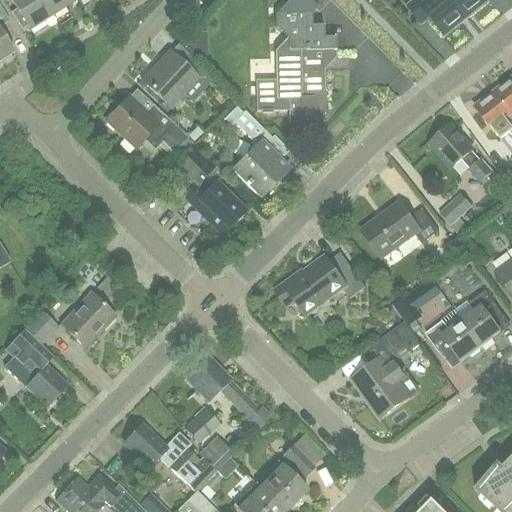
[(10,0),(12,2),(16,9),(10,12),(16,21),(21,29),(24,28),(27,26),(29,30),(32,33),(39,29),(46,25),(44,23),(43,21),(43,20),(53,14),(44,0),(10,0)]
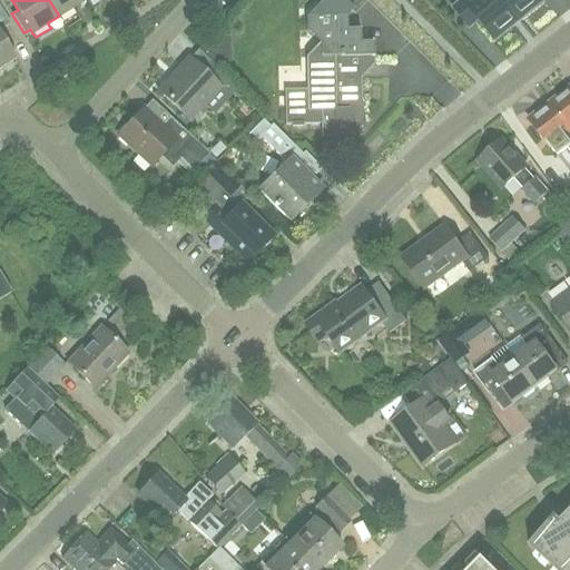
[(49,0),(59,16),(85,0),(49,0)]
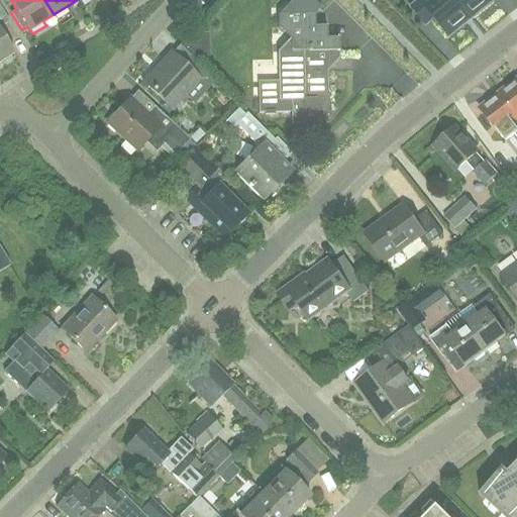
[(319,8),(310,0),(290,0),(276,15),(277,28),(289,40),(278,52),(279,65),(291,77),(291,100),(291,112),(303,124),(316,124),(319,127),(332,115),(328,111),(327,77),(339,66),(338,38),(326,38),(326,26),(314,26),(314,14),(319,8)]
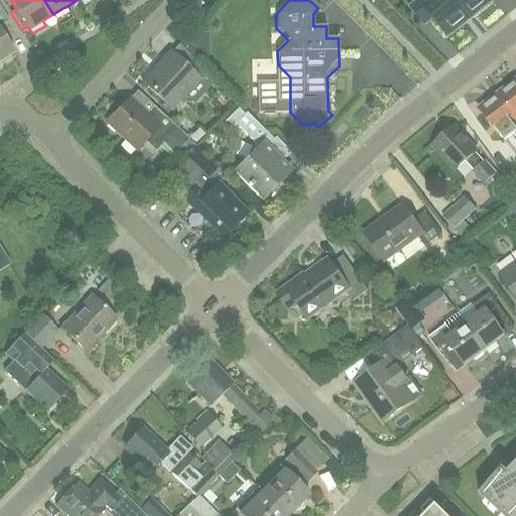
[(455,0),(417,0),(410,7),(423,23),(431,17),(446,36),(463,23),(461,21),(468,16),(455,0)]
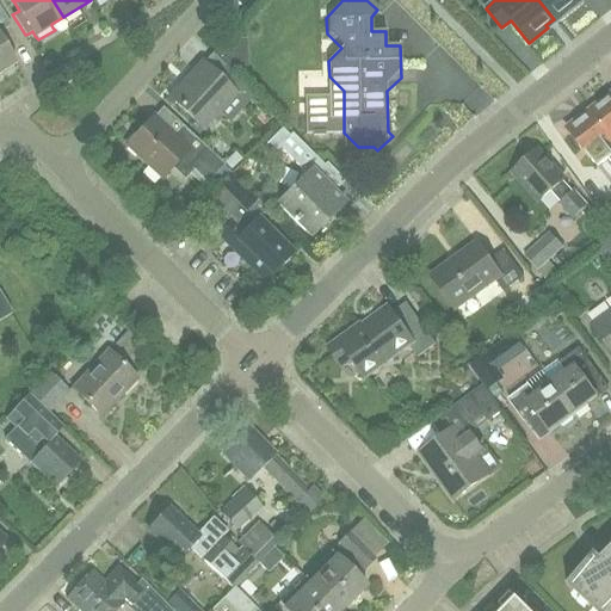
[(538,0),(554,19),(562,12),(563,14),(581,0),(538,0)]
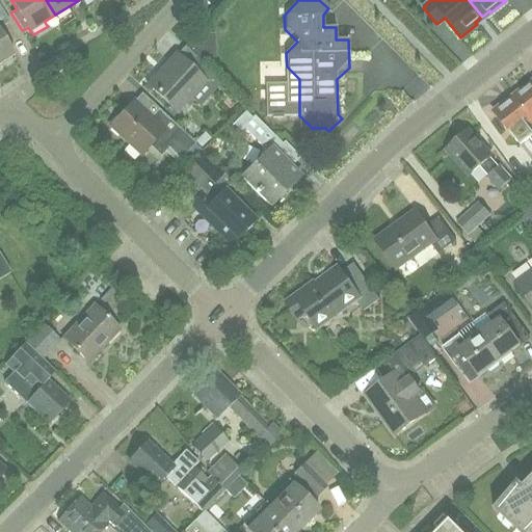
[(206,34),(201,29),(184,47),(202,63),(207,58),(202,54),(201,38),(206,34)]
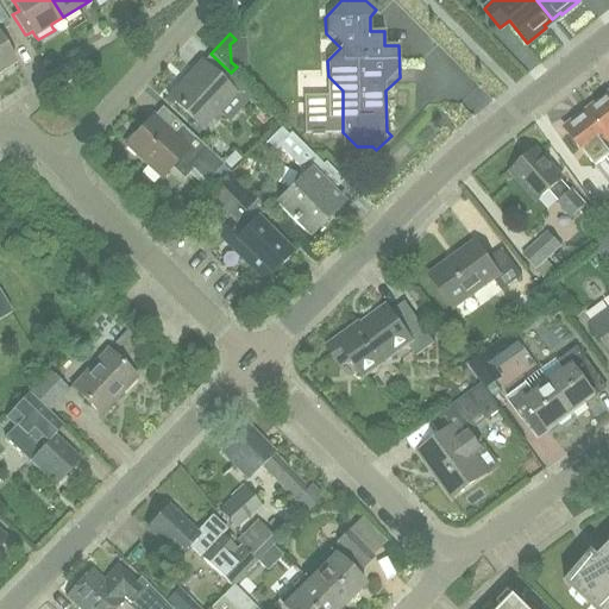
[(0,71),(16,63),(0,38),(0,71)]
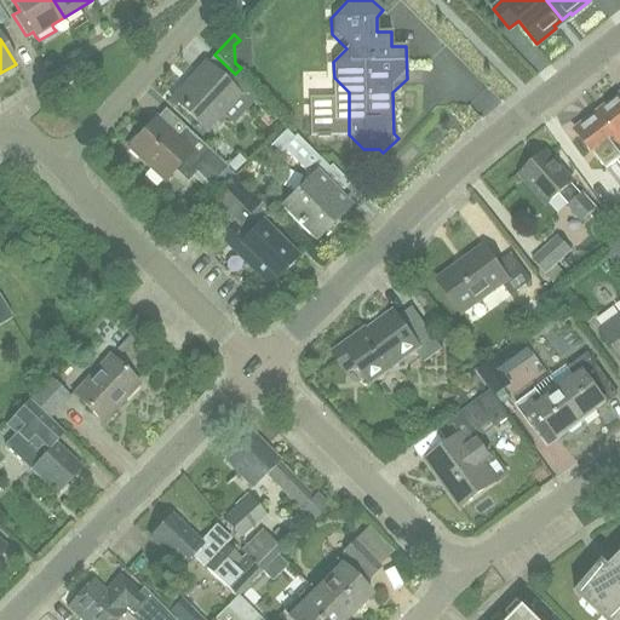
[(228,68),(219,79),(205,65),(173,99),(205,130),(234,98),(241,104),(253,93),(228,68)]
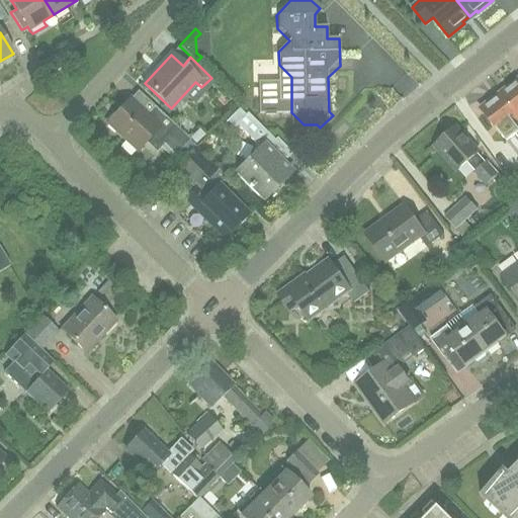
[(517,78),(500,93),(517,116),(517,78)]
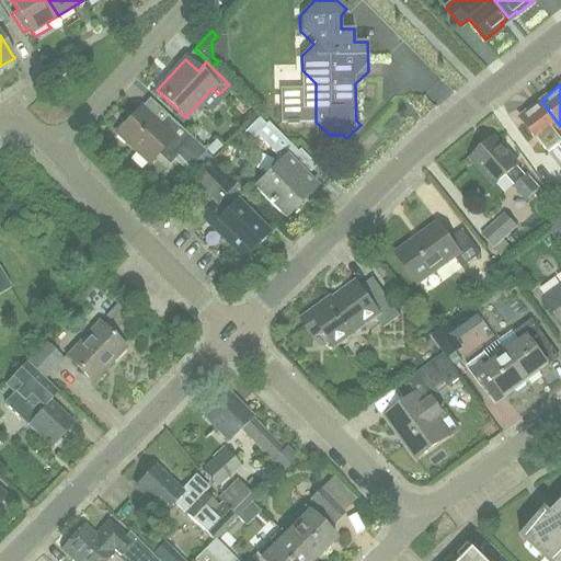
[(560,126),(541,101),(519,117),(541,147),(542,146),(549,153),(560,146),(560,147),(560,126)]
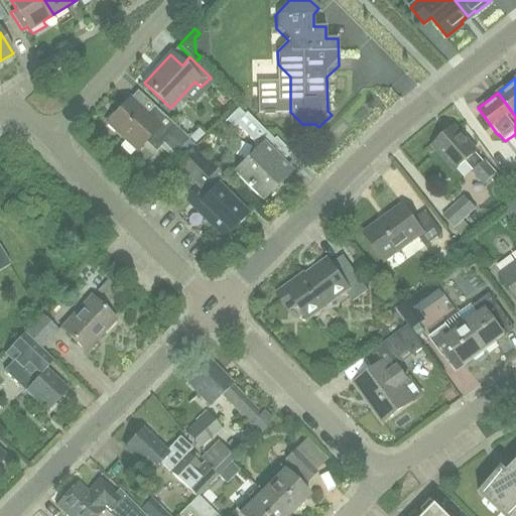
[(130,98),(106,124),(135,151),(144,141),(151,133),(163,144),(175,155),(189,140),(154,106),(147,114),(130,98)]
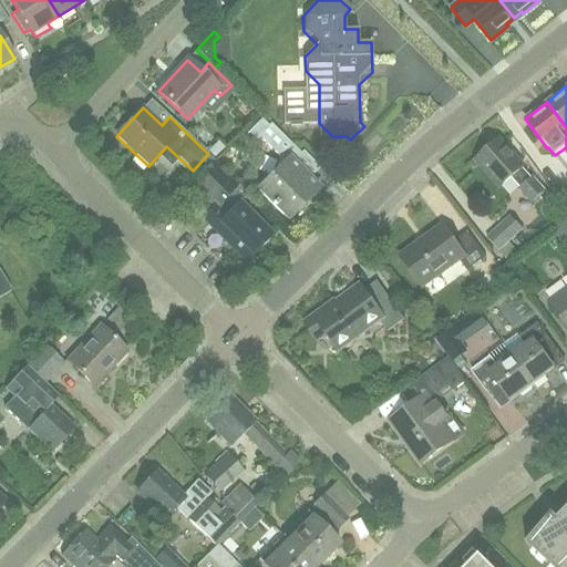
[(261,119),(247,133),(255,141),(261,141),(279,158),(276,167),(278,171),(258,189),(287,219),(319,187),(309,178),(292,161),(300,154),(270,123),(267,126),(261,119)]
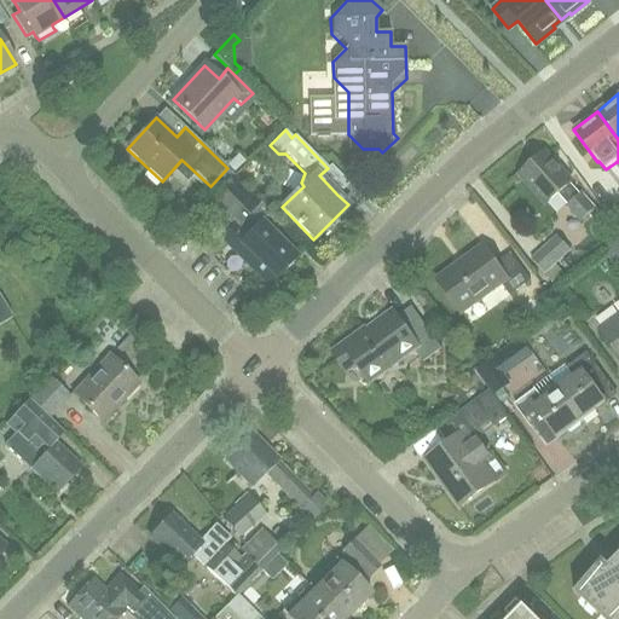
[(579,194),(570,183),(572,181),(559,167),(557,168),(543,152),(520,173),(547,203),(557,195),(567,206),(566,206),(580,223),(596,208),(582,191),(579,194)]
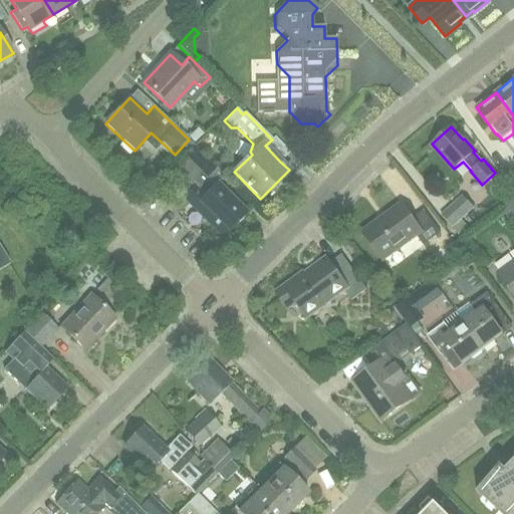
[(194,143),(202,134),(196,127),(188,137),(194,143)]
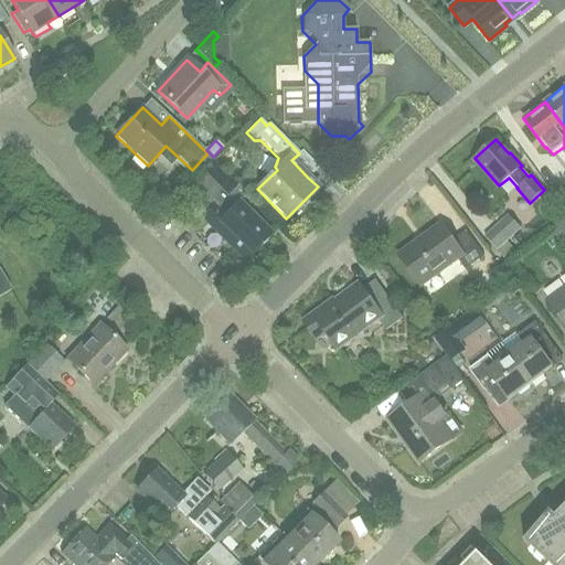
[(201,173),(224,198),(237,185),(214,161),(201,173)]
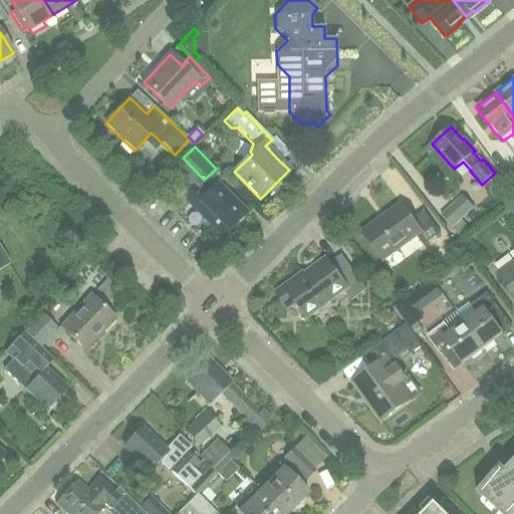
[(513,194),(513,168),(502,176),(512,192),(513,194)]
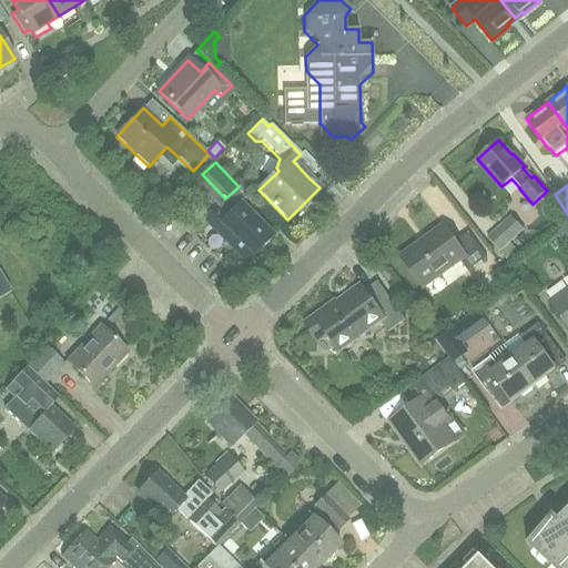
[(230,198),(217,211),(214,208),(203,220),(246,262),(272,235),(240,203),(237,205),(230,198)]
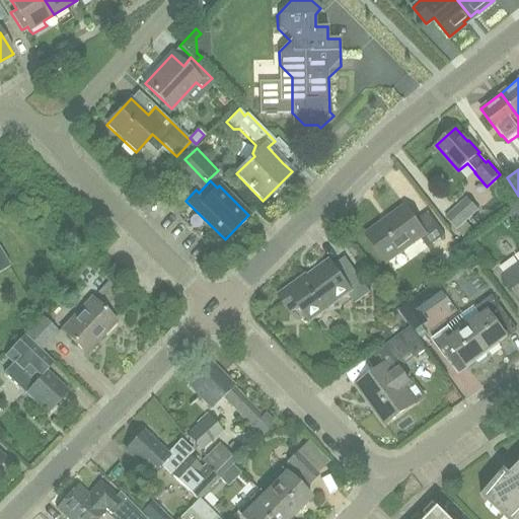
[(466,197),(445,217),(457,229),(458,229),(464,235),(472,228),(467,222),(479,210),(466,197)]
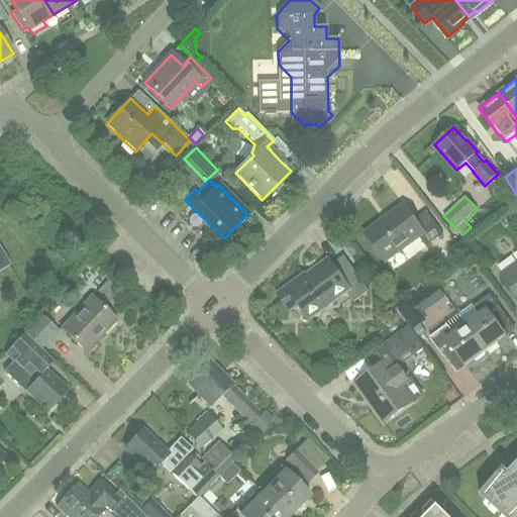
[(516,217),(516,199),(503,208),(504,209),(512,221),(516,217)]
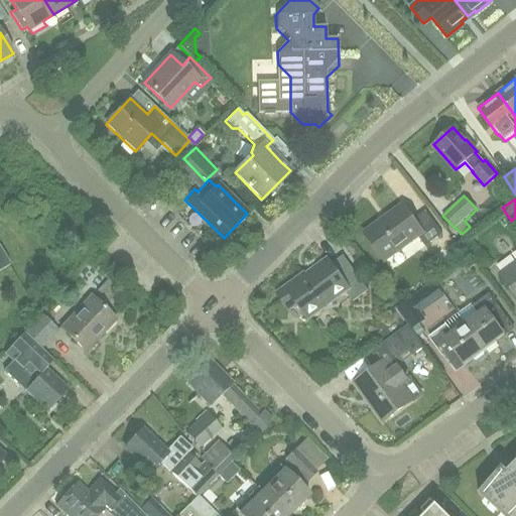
[(425,211),(413,221),(402,206),(364,233),(384,261),(417,237),(424,246),(442,234),(425,211)]
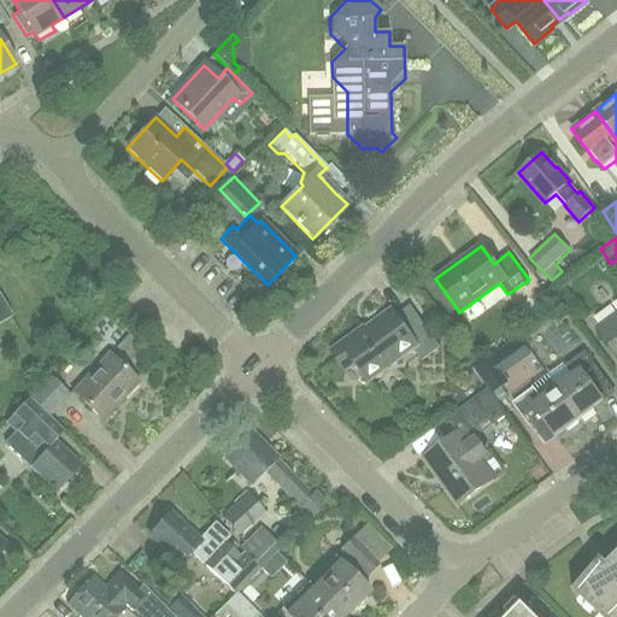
[(0,321),(11,315),(0,297),(0,321)]
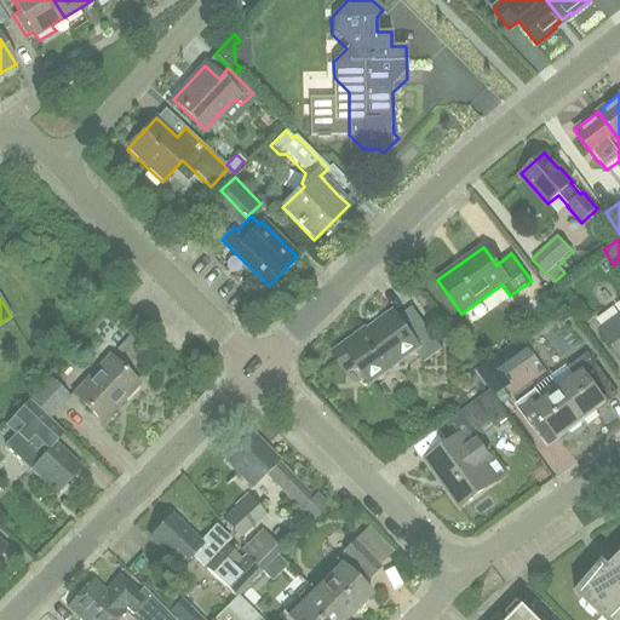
[(567,306),(558,313),(566,322),(574,317),(567,306)]
